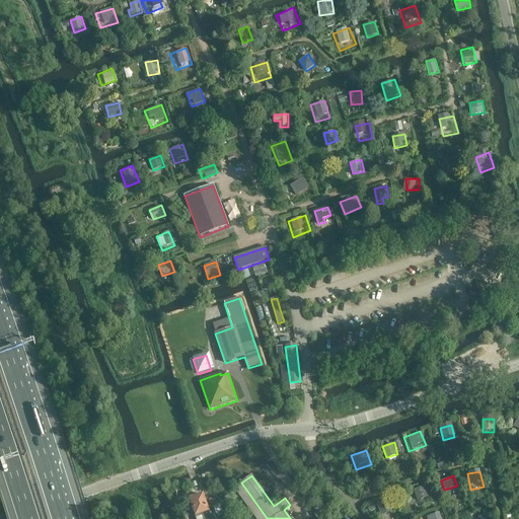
[(424,488),(411,494),(417,507),(430,500),(424,488)]
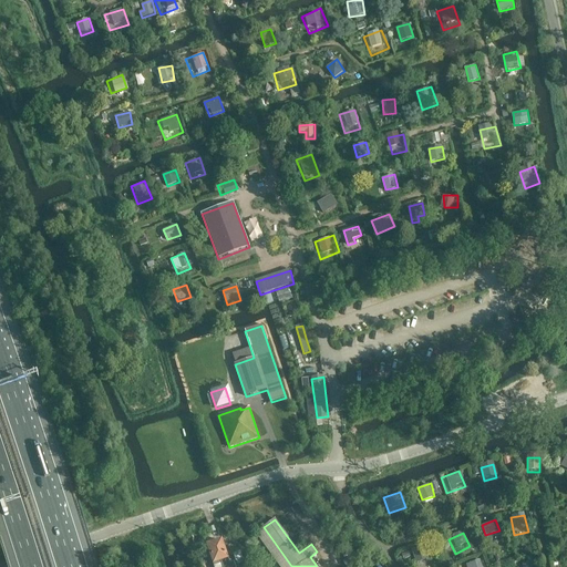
[(229,564),(222,542),(207,546),(214,564),(222,562),(223,566),(229,564)]
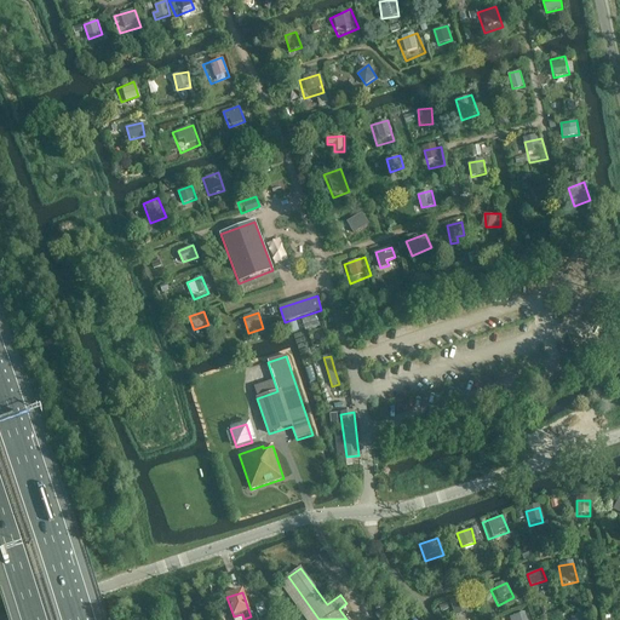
[(464,595),(451,601),(457,615),(470,610),(464,595)]
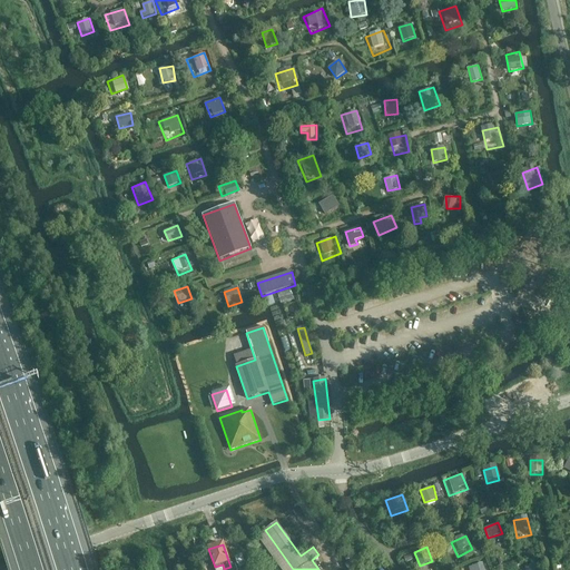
[(488,569),(483,559),(465,567),(467,569),(488,569)]
